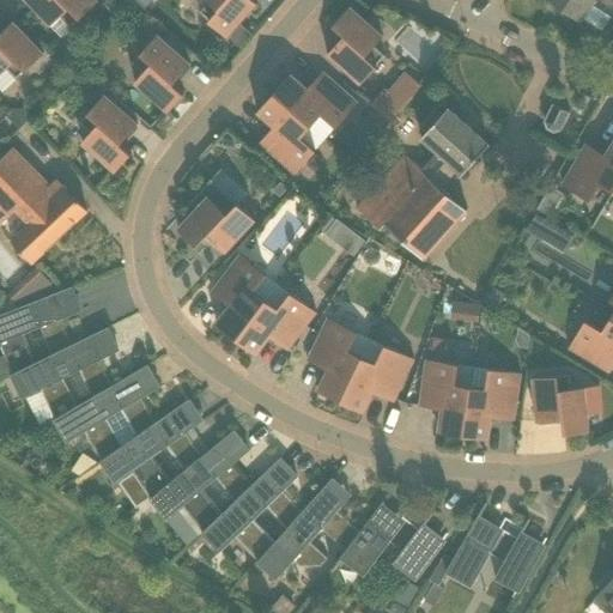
[(26,0),(52,25),(60,16),(61,16),(71,26),(98,0),(97,0),(26,0)]
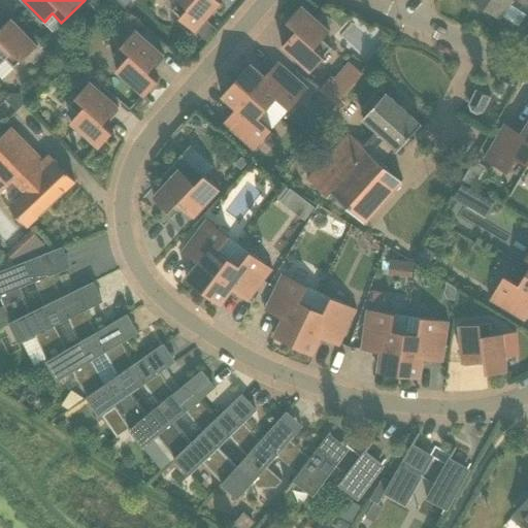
[(179,0),(182,1),(173,10),(198,31),(207,21),(223,3),(219,0),(179,0)]
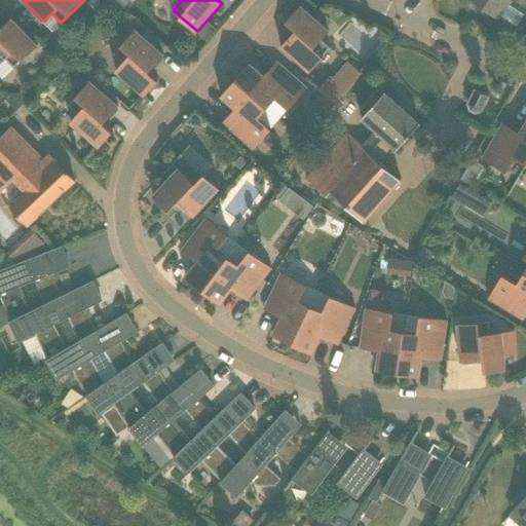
[(521,11),(525,14),(525,0),(474,0),(496,14),(499,16),(500,15),(513,24),(521,11)]
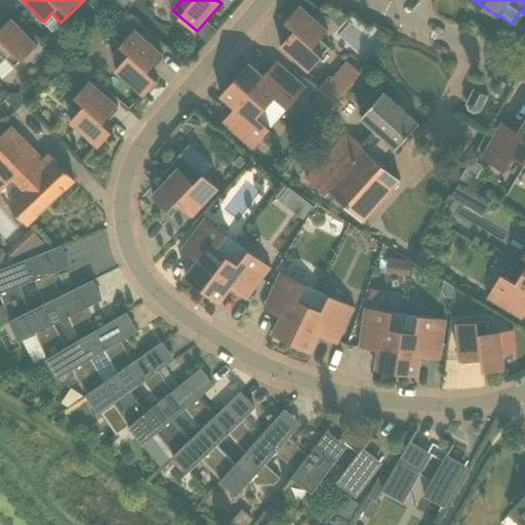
[(296,31),(282,47),(310,72),(330,47),(321,39),(328,31),(325,28),(316,19),(301,6),(287,23),(296,31)]
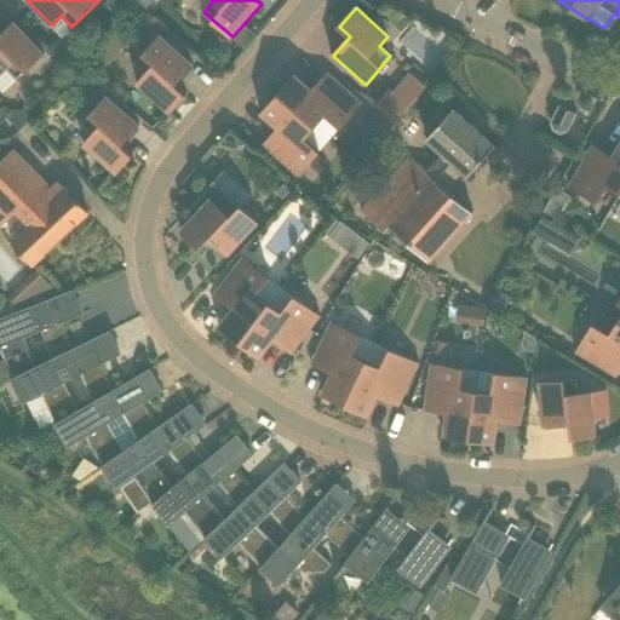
[(380,15),(373,23),(384,33),(391,24),(380,15)]
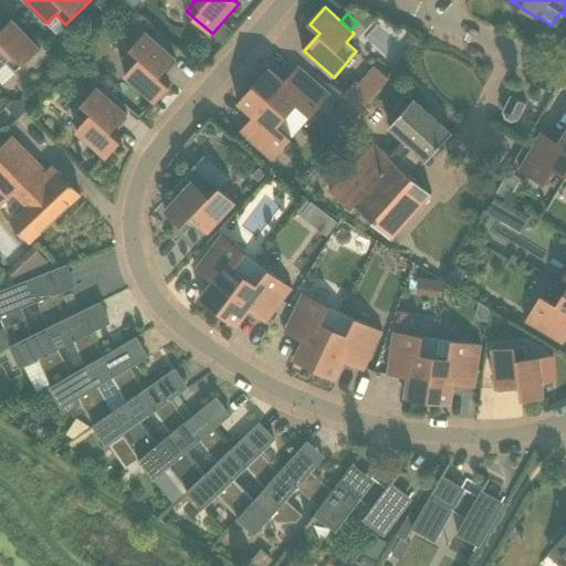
[(0,74),(7,81),(16,73),(41,49),(12,19),(0,30),(0,74)]
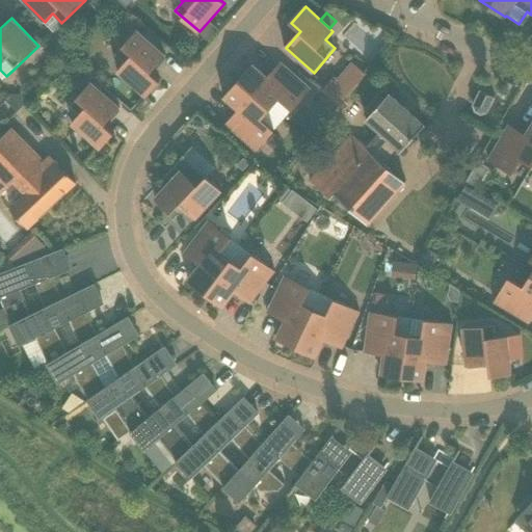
[(210,42),(219,30),(209,21),(200,31),(210,42)]
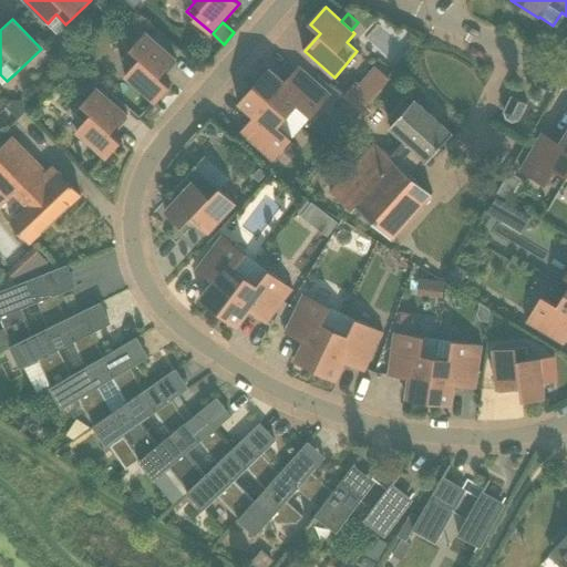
[(146,31),(123,58),(133,66),(125,76),(155,103),(172,85),(162,76),(177,59),(146,31)]
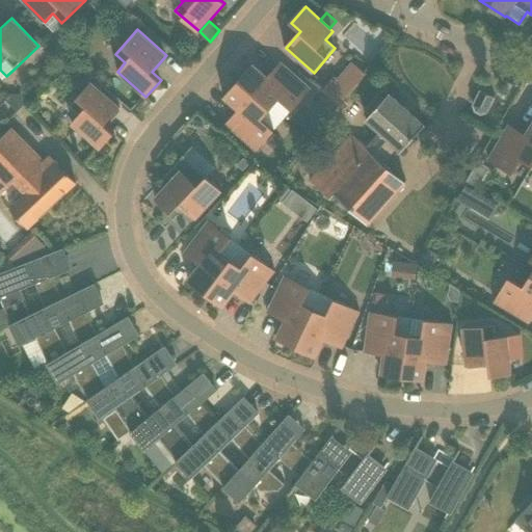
[(75,49),(70,43),(59,43),(54,49),(64,59),(75,49)]
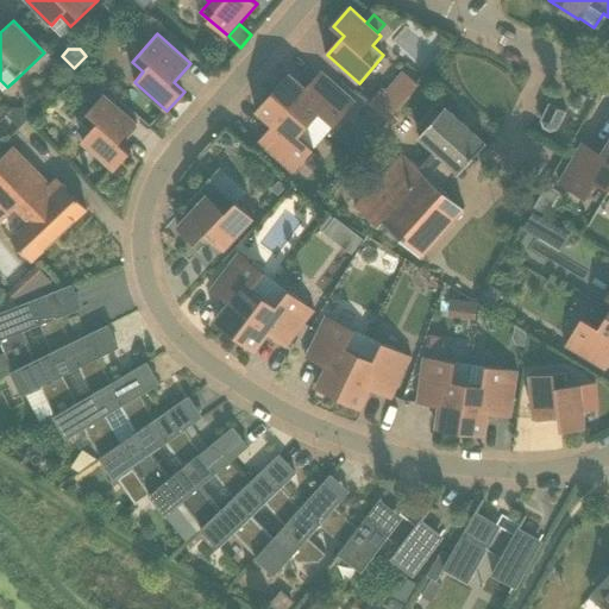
[(334,126),(357,102),(321,71),(307,88),(290,73),(272,92),(309,125),(320,113),(334,126)]
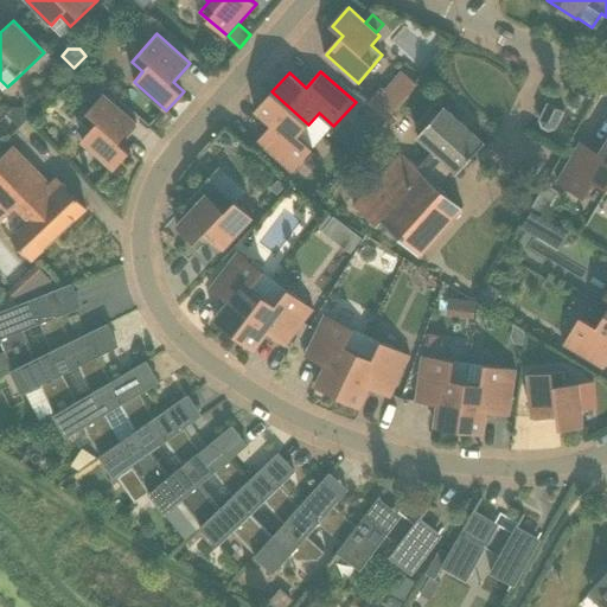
[(381,87),(366,103),(387,121),(417,84),(401,71),(385,89),(381,87)]
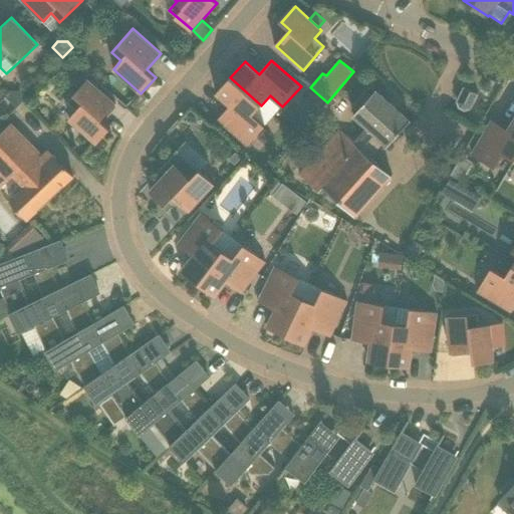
[(230,77),(216,93),(230,106),(218,120),(247,147),(266,125),(253,114),(261,105),(230,77)]
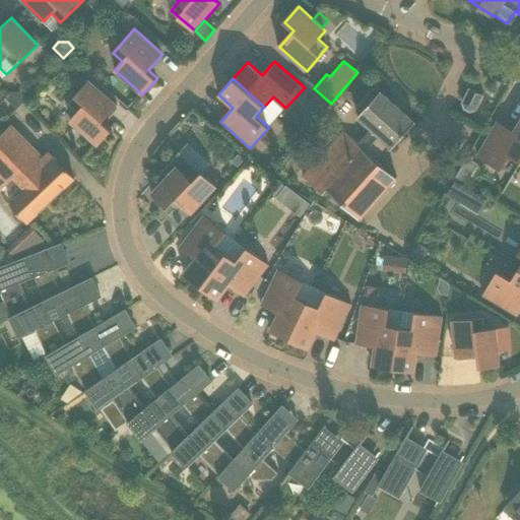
[(89,80),(68,104),(77,112),(70,120),(98,145),(112,129),(103,121),(117,105),(89,80)]
